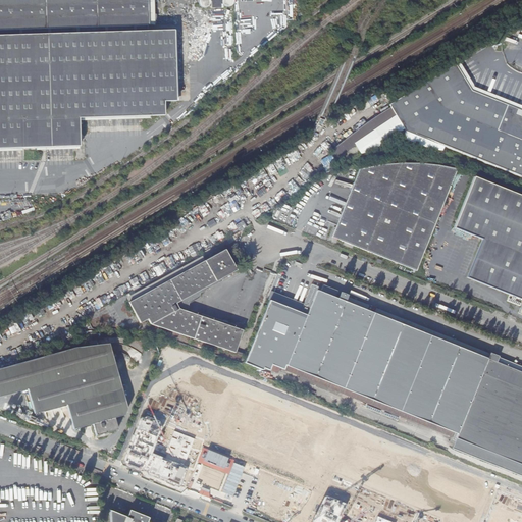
[(0,0),(0,148),(80,147),(79,118),(164,116),(164,102),(175,102),(173,31),(147,32),(146,27),(148,27),(147,0),(0,0)]
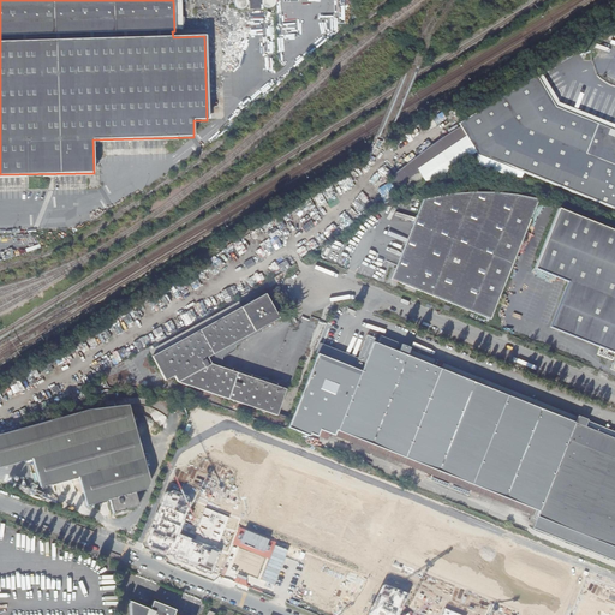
[(260,0),(249,0),(249,10),(261,10),(260,0)]
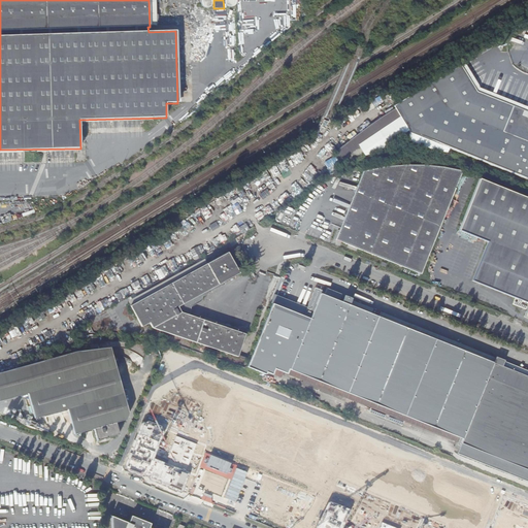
[(408,133),(527,180),(527,112),(525,111),(480,93),(463,65),(392,106),(408,133)]
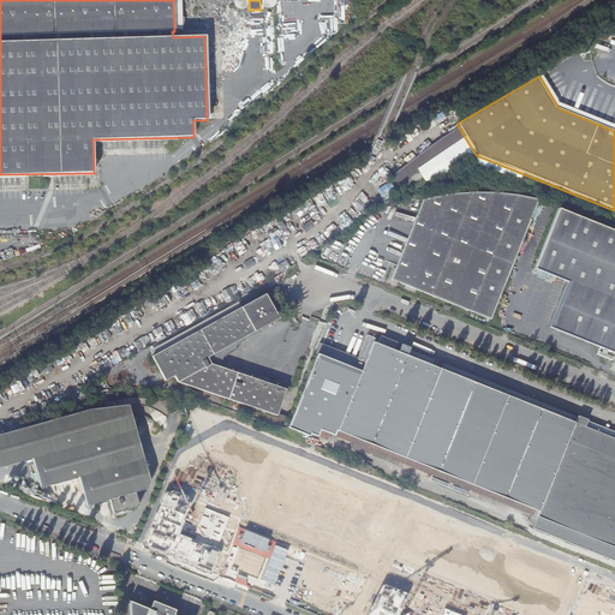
[(392,280),(489,320),(537,198),(514,193),(494,191),(472,192),(448,193),(424,198),(392,280)]
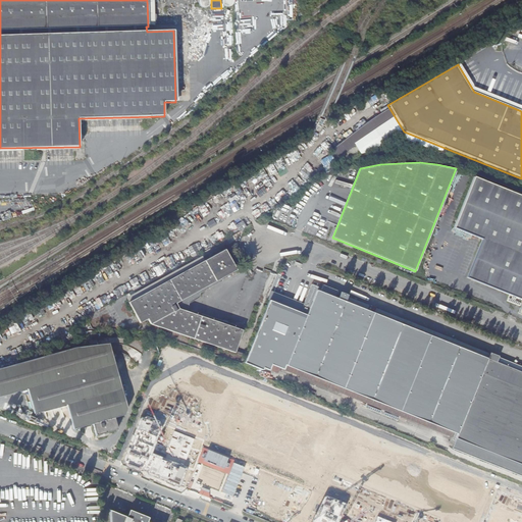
[(506,301),(520,306),(521,300),(521,197),(472,177),(452,228),(480,240),(465,277),(508,295),(506,301)]
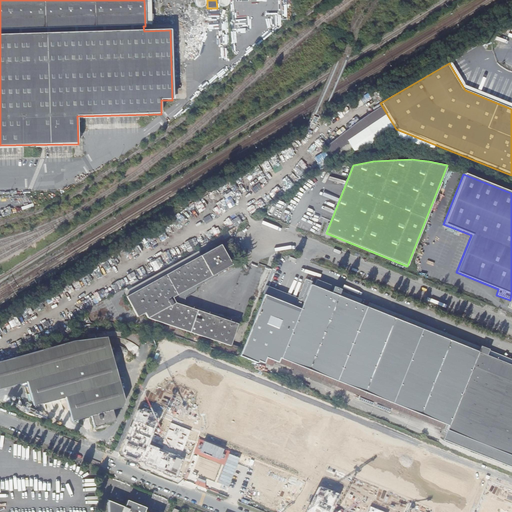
[(234,265),(223,245),(127,296),(138,315),(146,311),(149,316),(230,347),(239,324),(184,303),(190,288),(234,265)]
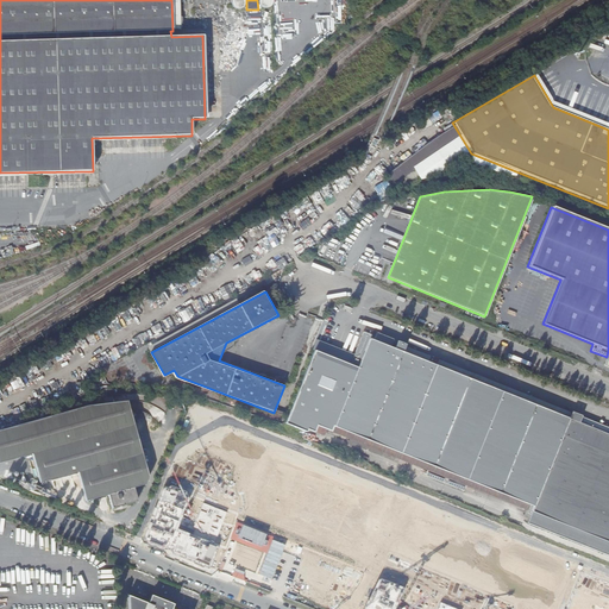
[(589,519),(608,469),(608,432),(577,419),(581,413),(570,408),(567,415),(402,350),(406,341),(401,340),(399,349),(389,345),(393,337),(376,330),(371,343),(366,340),(368,336),(359,333),(351,353),(347,362),(311,347),(280,426),(301,434),(302,432),(308,434),(309,434),(314,422),(318,410),(332,416),(589,519)]
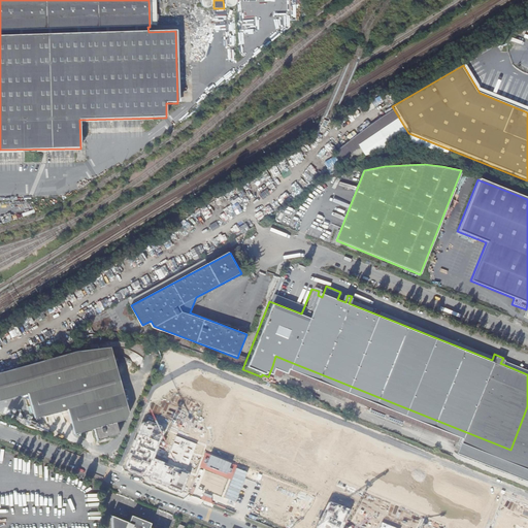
[(119,434),(114,423),(126,420),(128,414),(110,347),(70,352),(0,372),(0,400),(27,393),(35,418),(66,408),(73,434),(93,428),(97,440),(119,434)]
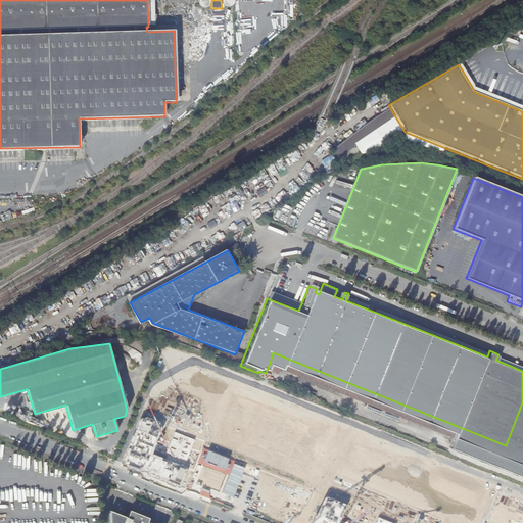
[(401,522),(522,522),(522,497),(245,399),(250,387),(236,382),(235,385),(164,360),(148,406),(158,410),(149,434),(401,522)]
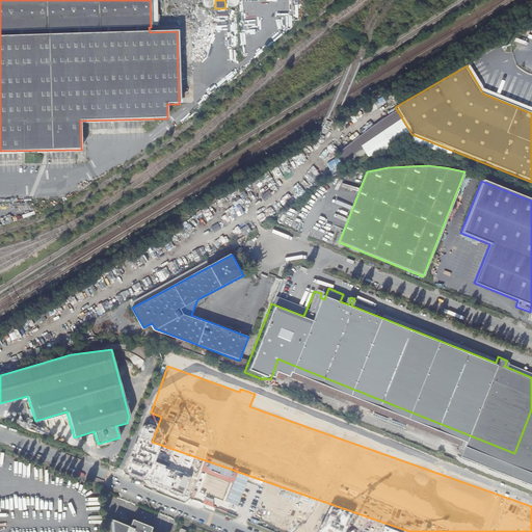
[(274,369),(270,379),(281,383),(284,373),(274,369)]
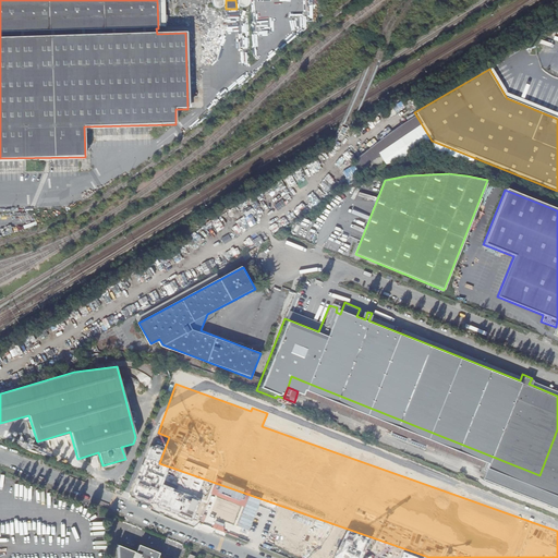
[(557,429),(540,475),(557,484),(557,429)]
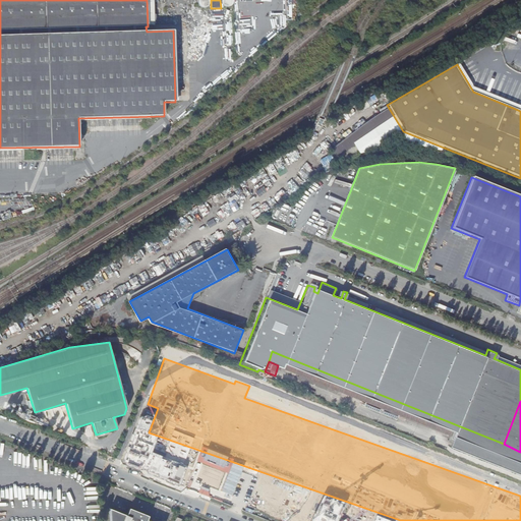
[(126,516),(127,513),(110,506),(111,510),(126,516)]
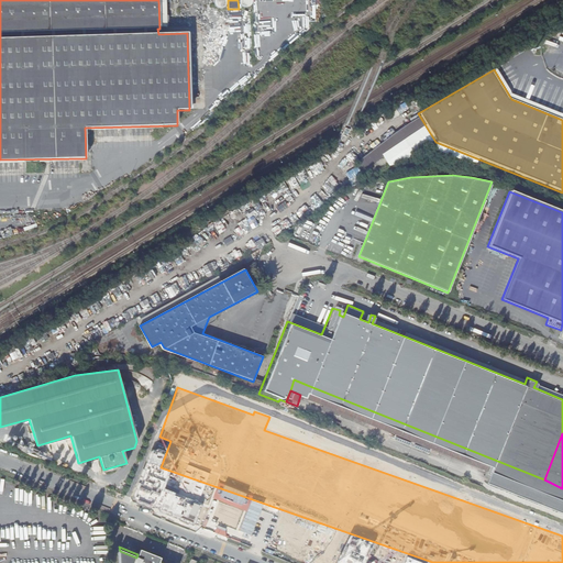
[(140,550),(138,554),(136,558),(120,551),(120,562),(157,562),(158,562),(159,559),(140,550)]
